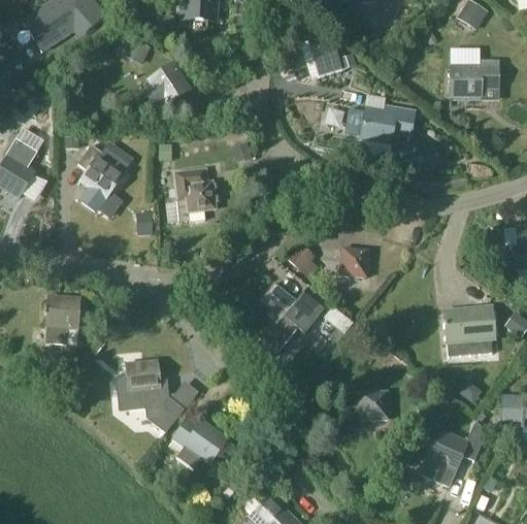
[(53,0),(52,1),(53,3),(34,15),(46,35),(65,24),(67,27),(79,19),(67,0),(53,0)]
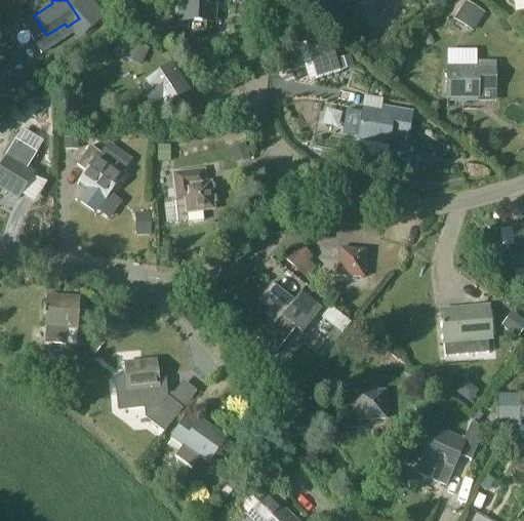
[(148,6),(142,24),(167,34),(173,16),(171,15),(177,0),(155,0),(152,7),(148,6)]
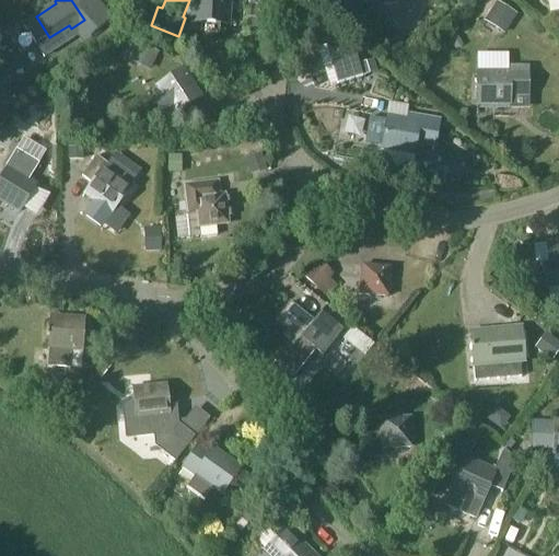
[(194,0),(194,20),(229,22),(230,0),(194,0)]
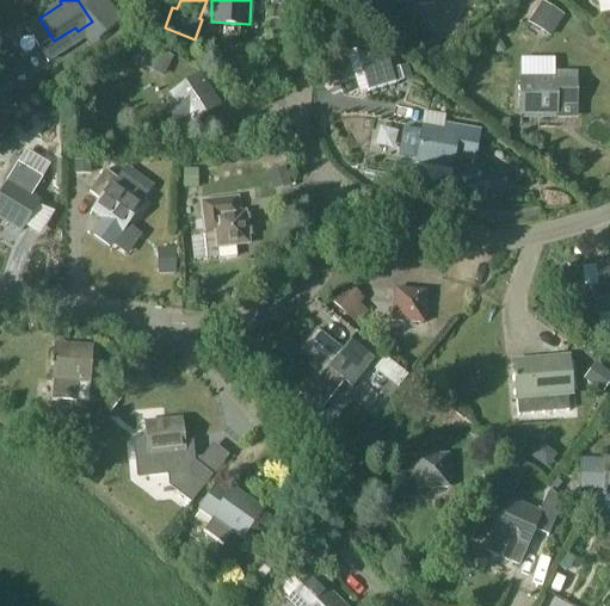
[(543,26),(553,32),(564,14),(542,1),(531,20),(543,28),(543,26)]
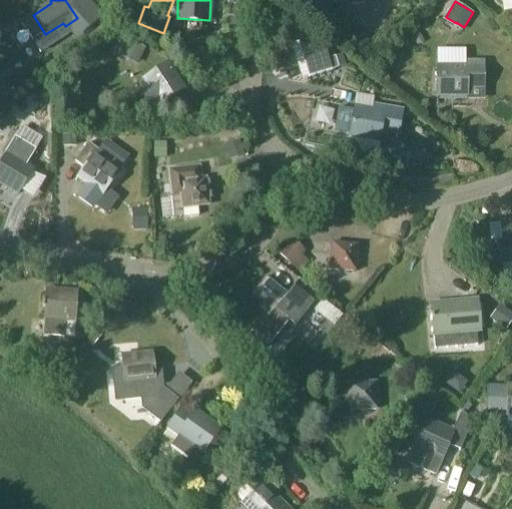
[(344,32),(331,22),(324,32),(336,41),(344,32)]
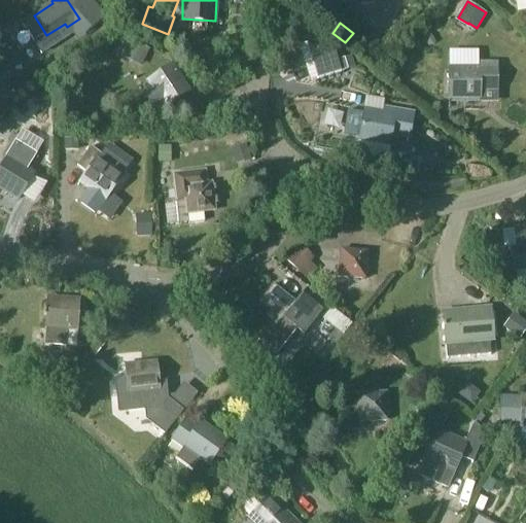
[(436,40),(430,28),(423,32),(429,44),(436,40)]
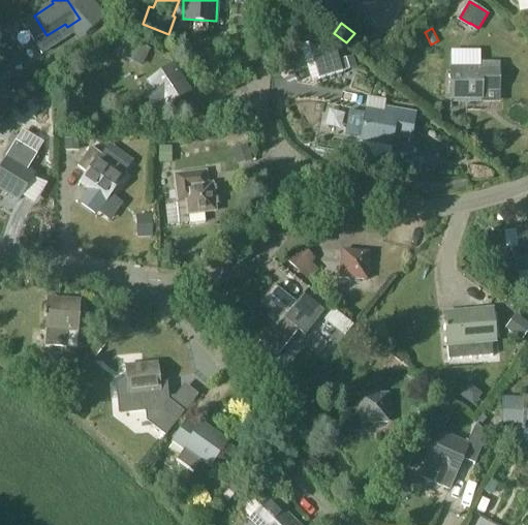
[(150,45),(133,37),(125,55),(142,62),(150,45)]
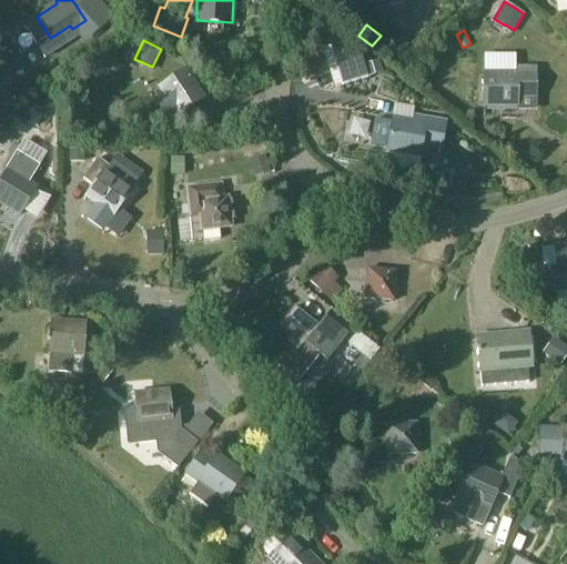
[(362,52),(337,61),(343,81),(368,73),(362,52)]
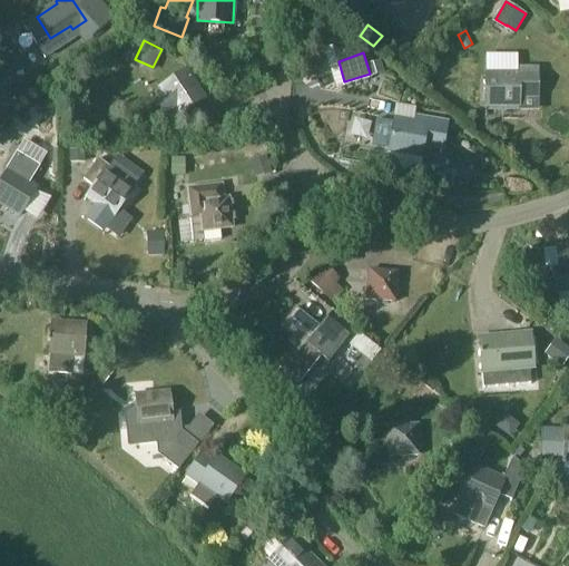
[(368,62),(371,74),(384,69),(381,59),(368,62)]
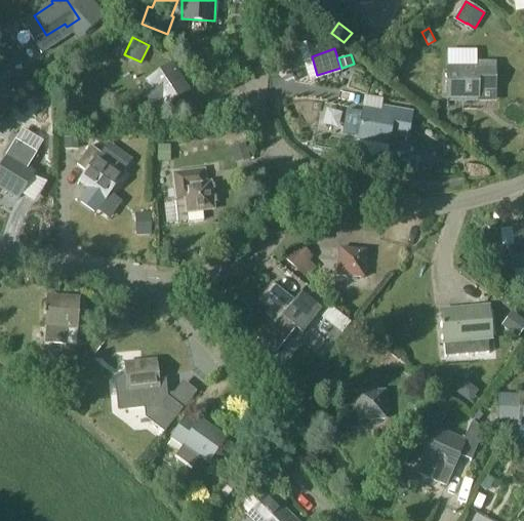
[(495,87),(495,68),(495,58),(478,58),(478,66),(447,66),(447,95),(478,96),(478,87),(495,87)]
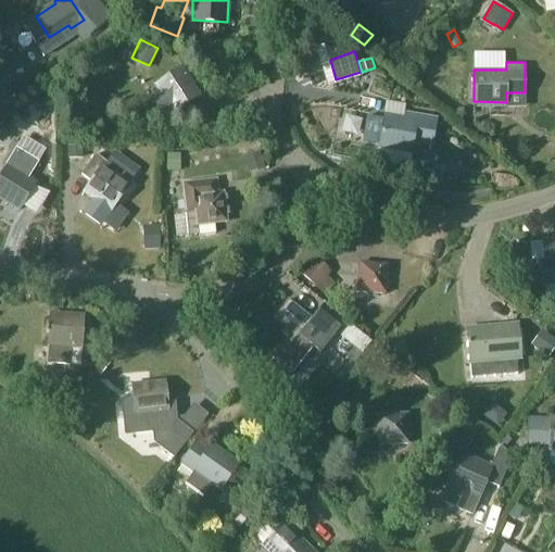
[(201,93),(181,66),(156,84),(174,111),(201,93)]
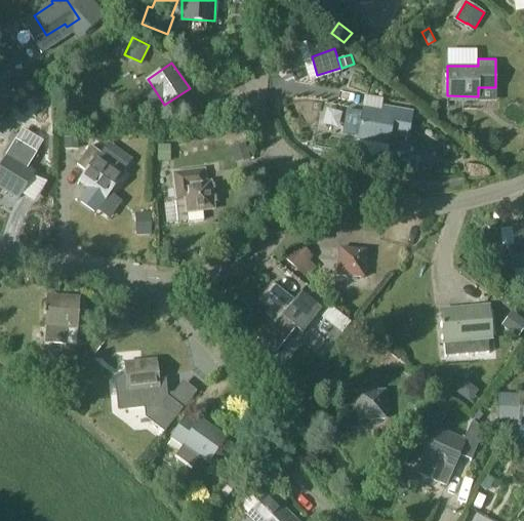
[(0,65),(0,80),(9,79),(10,79),(8,64),(0,65)]
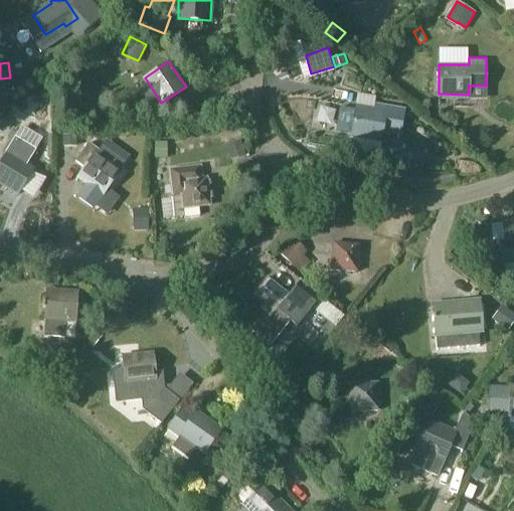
[(35,93),(39,103),(49,99),(45,89),(35,93)]
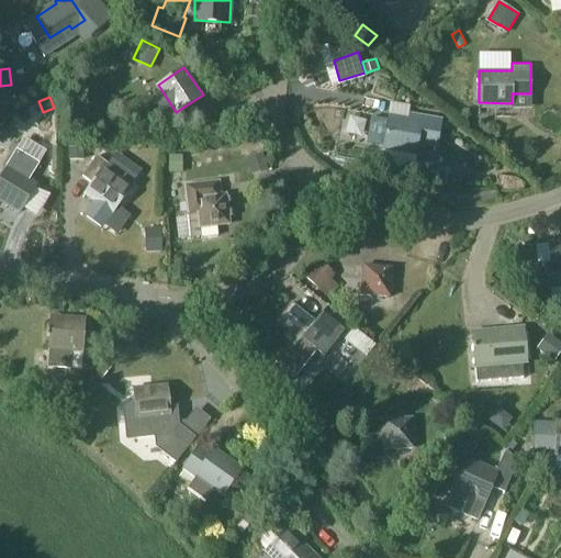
[(390,111),(383,146),(416,152),(418,141),(438,145),(444,116),(410,111),(408,114),(390,111)]
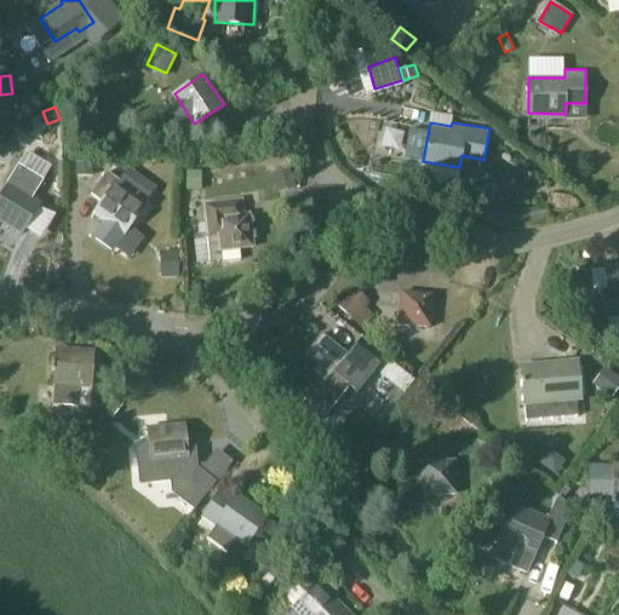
[(78,160),(78,173),(85,173),(93,173),(93,161),(93,160),(78,160)]
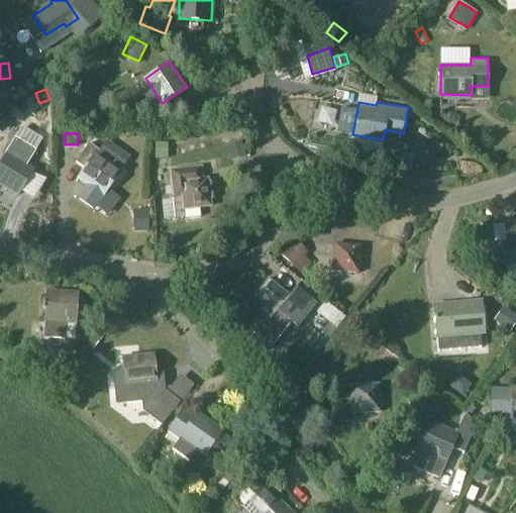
[(36,147),(15,135),(6,151),(7,152),(0,164),(0,181),(18,193),(33,168),(27,164),(36,147)]
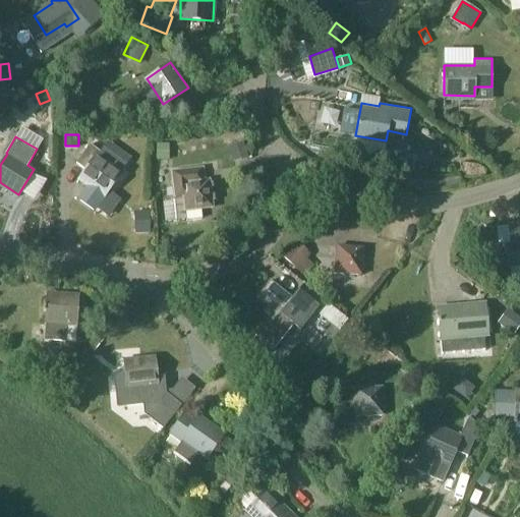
[(90,185),(80,197),(95,209),(122,171),(98,154),(102,148),(92,140),(76,161),(87,168),(79,178),(90,185)]
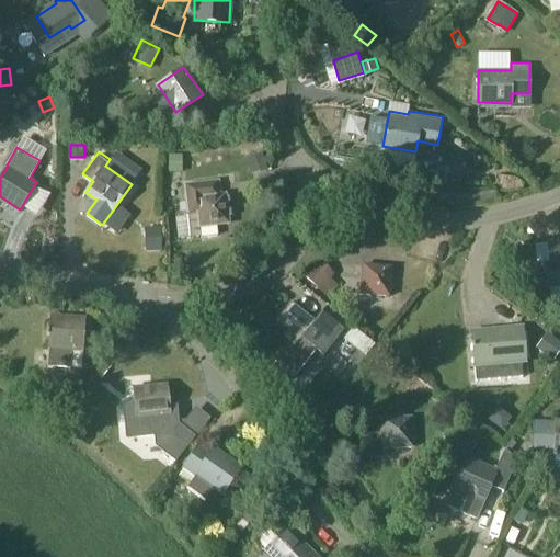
[(169,152),(169,172),(182,173),(183,161),(193,161),(193,151),(185,151),(185,152),(169,152)]
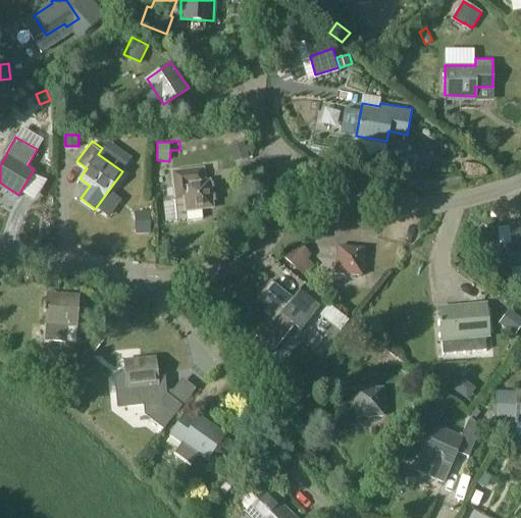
[(181,166),(169,168),(173,198),(186,197),(188,218),(203,216),(201,207),(213,206),(212,199),(218,198),(216,186),(210,187),(209,179),(205,179),(203,166),(181,169),(181,166)]
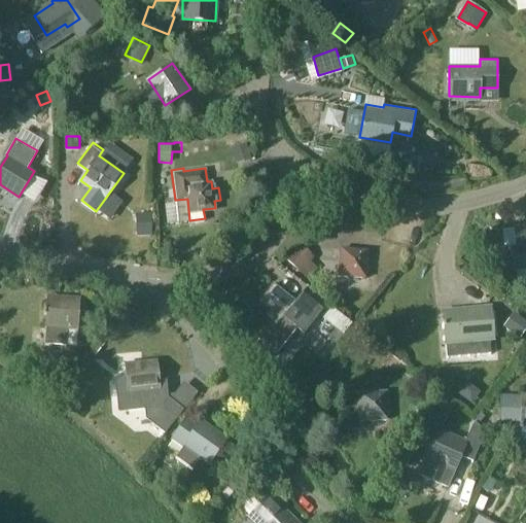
[(152,211),(140,211),(140,229),(153,229),(152,211)]
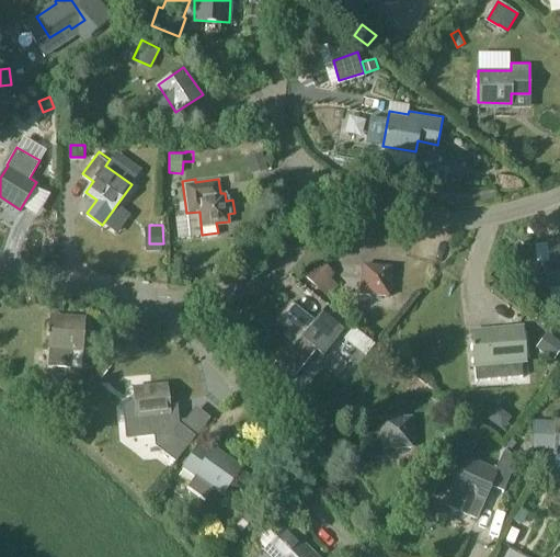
[(527,247),(520,240),(511,252),(518,259),(527,247)]
